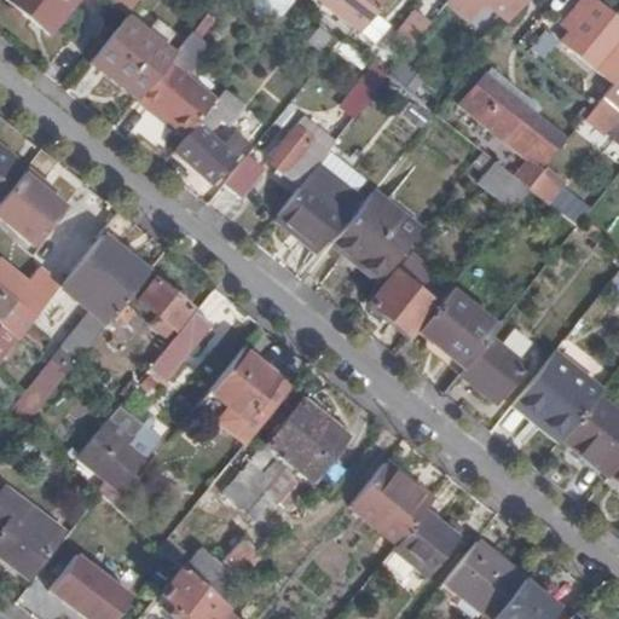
[(74,0),(5,0),(47,34),(74,0)]
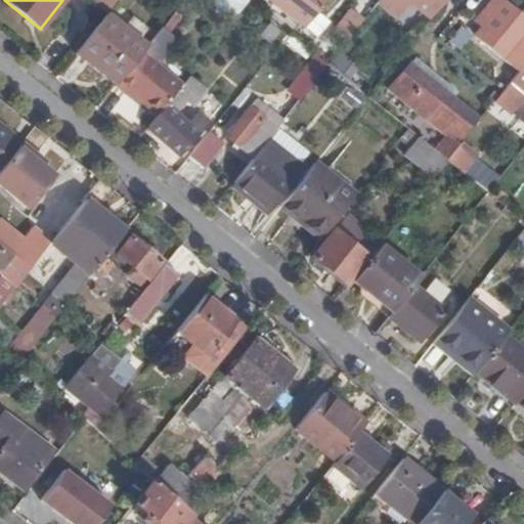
[(90,0),(107,13),(117,0),(90,0)]
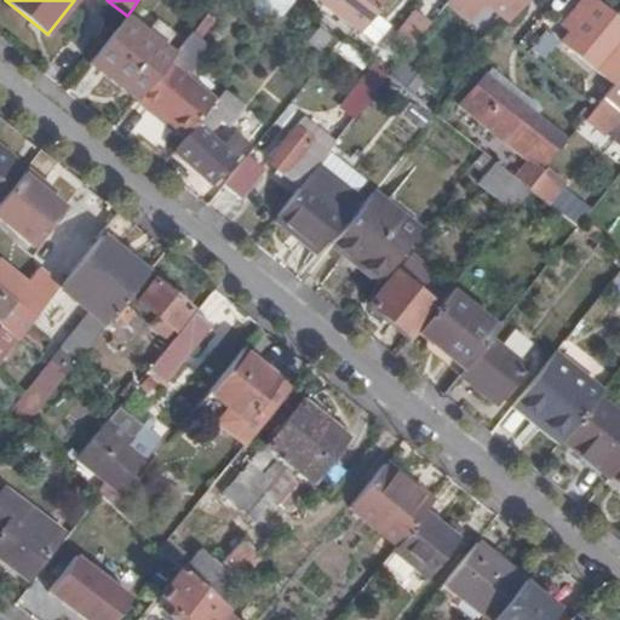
[(292,0),(257,0),(280,17),(293,0),(292,0)]
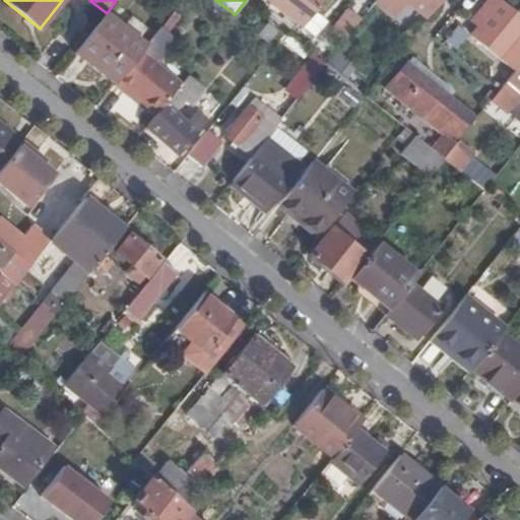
[(265,0),(302,28),(323,0),(265,0)]
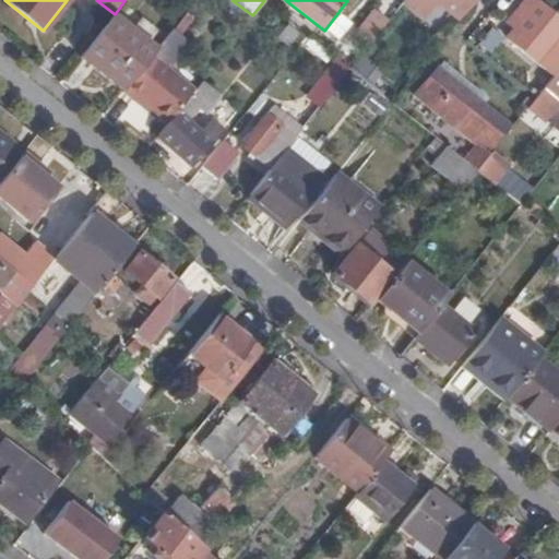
[(403,0),(403,1),(424,18),(436,2),(433,0),(403,0)]
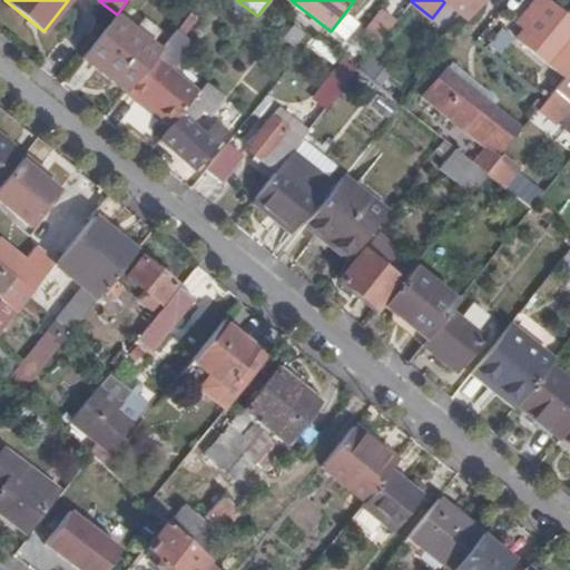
[(467,19),(480,0),(442,0),(444,2),(467,19)]
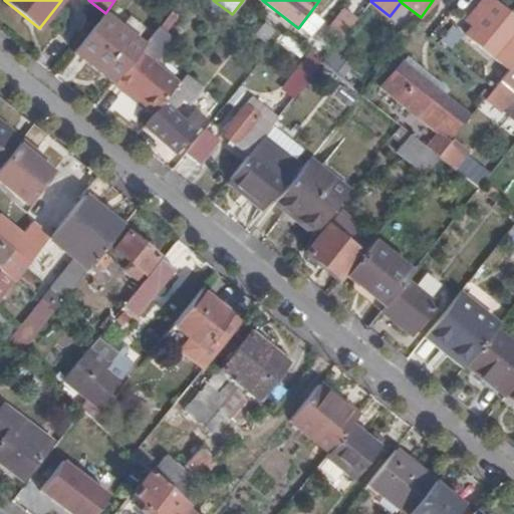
[(513,59),(513,19),(489,0),(488,0),(479,11),(485,16),(475,29),(469,37),(483,48),(489,40),(513,60),(513,59)]
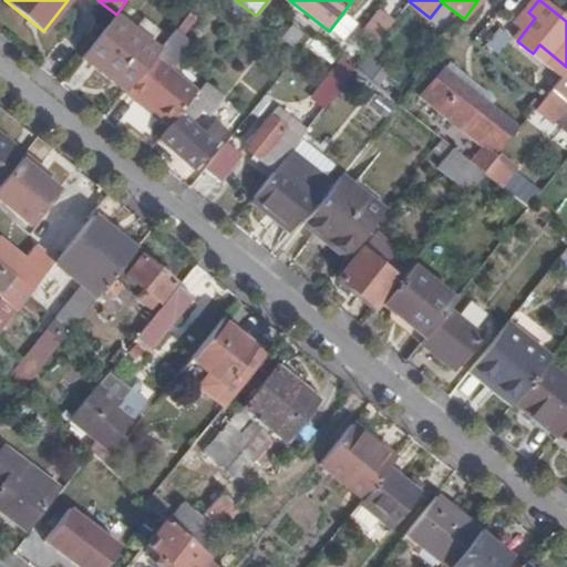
[(360,34),(373,45),(392,21),(379,11),(360,34)]
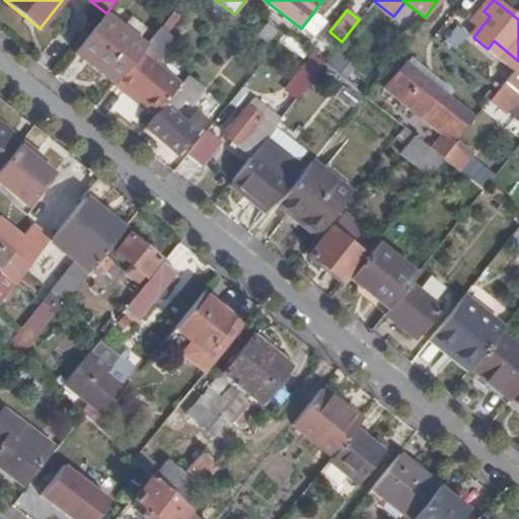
[(490,16),(484,11),(473,24),(479,29),(490,16)]
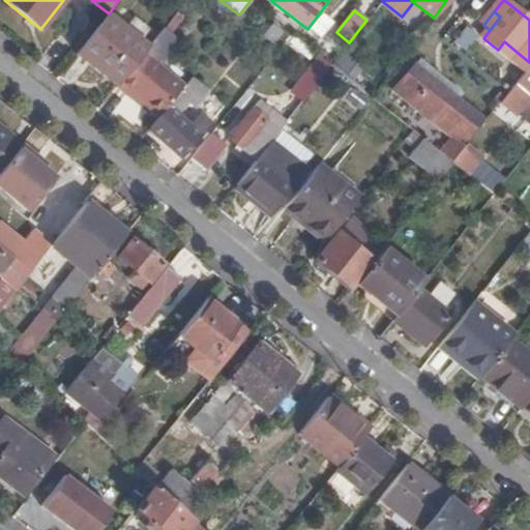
[(108,16),(79,51),(120,83),(143,54),(147,48),(108,16)]
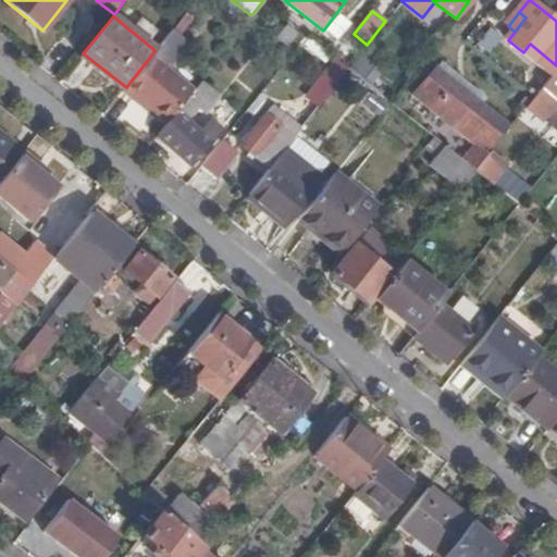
[(186,42),(171,31),(155,50),(150,57),(165,70),(186,42)]
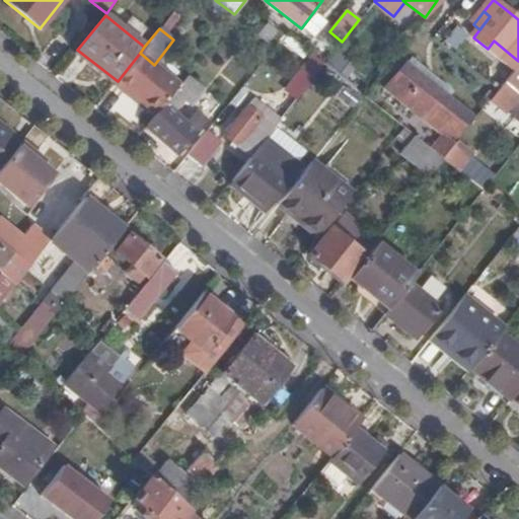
[(494,41),(488,49),(513,68),(518,61),(494,41)]
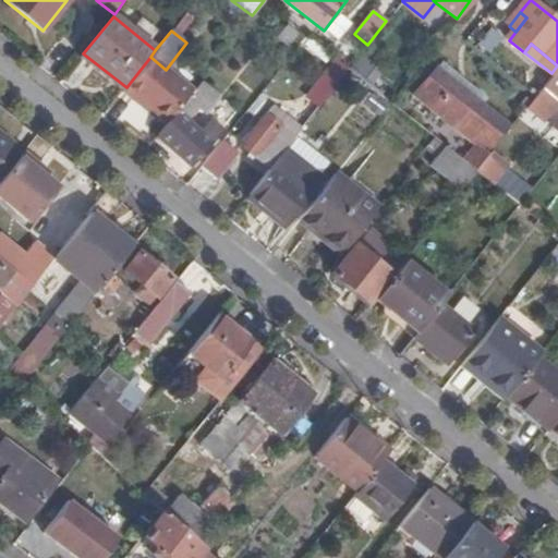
[(83,53),(81,57),(122,92),(126,87),(83,53)]
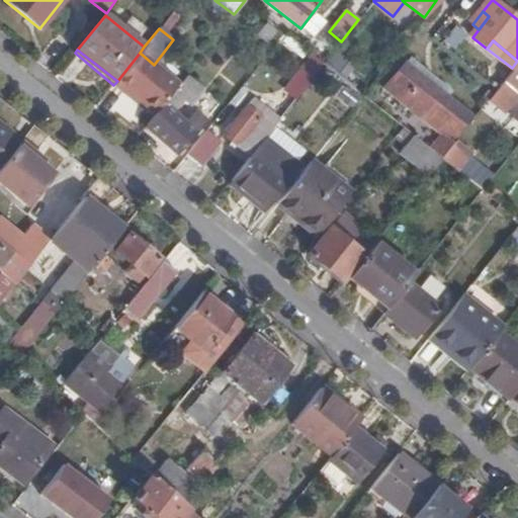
[(340,58),(332,52),(324,63),(331,69),(340,58)]
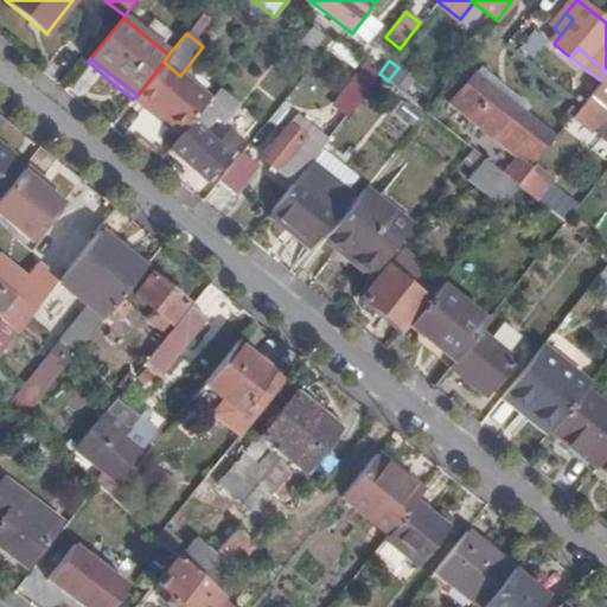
[(133,100),(132,101),(147,114),(149,110),(165,122),(179,134),(209,98),(180,76),(164,62),(138,95),(133,100)]
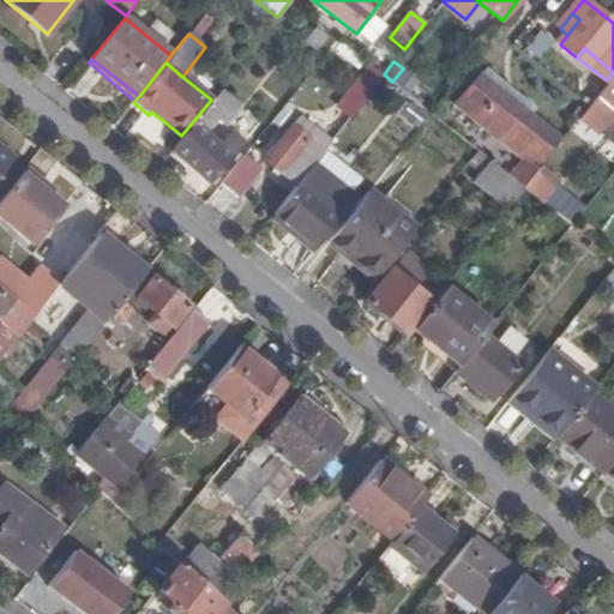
[(353,114),(384,74),(372,66),(342,104),(353,114)]
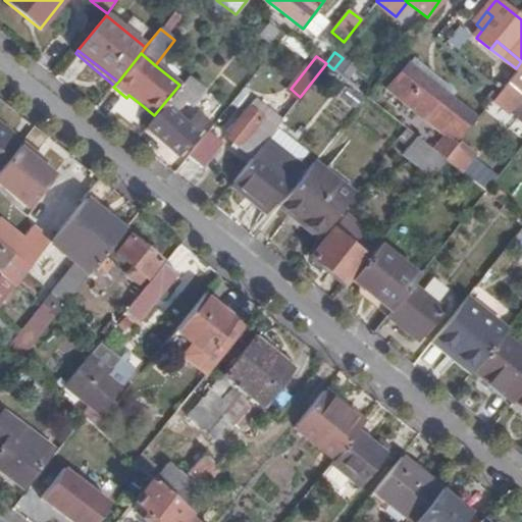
[(354,67),(343,58),(333,69),(345,79),(354,67)]
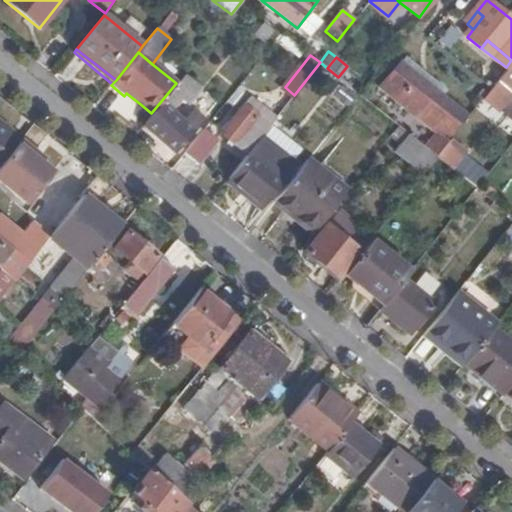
[(406,57),(400,64),(442,97),(447,90),(406,57)]
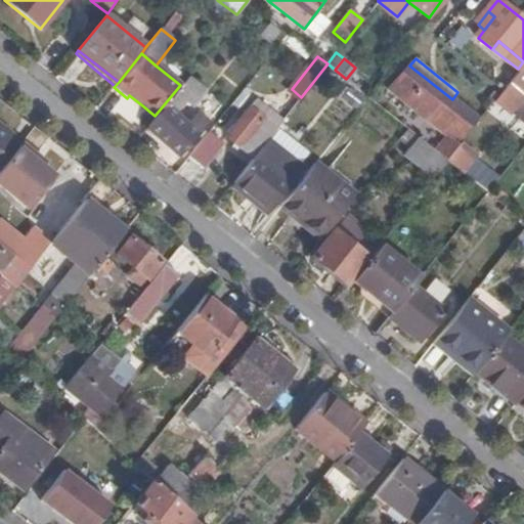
[(523,94),(523,60),(523,61),(518,69),(501,88),(492,100),(510,114),(523,94)]
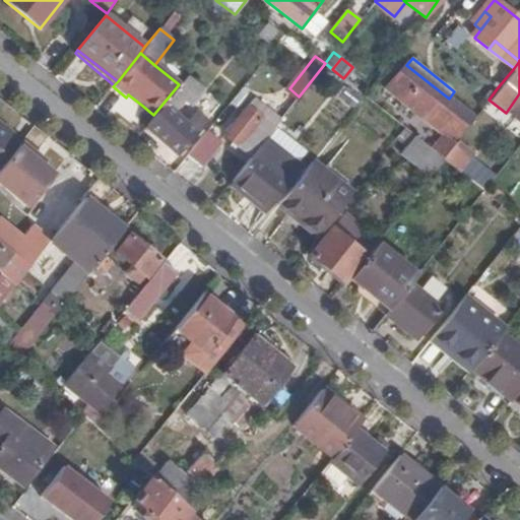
[(444,157),(456,142),(474,119),(449,99),(406,65),(388,89),(444,134),(432,149),(444,157)]
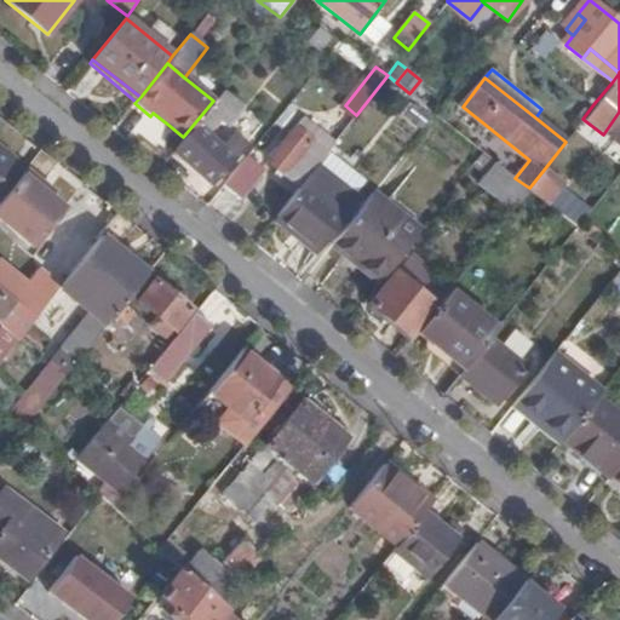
[(183,137),(173,150),(212,182),(245,145),(231,136),(224,144),(210,132),(219,120),(227,125),(242,105),(222,89),(213,101),(183,137)]
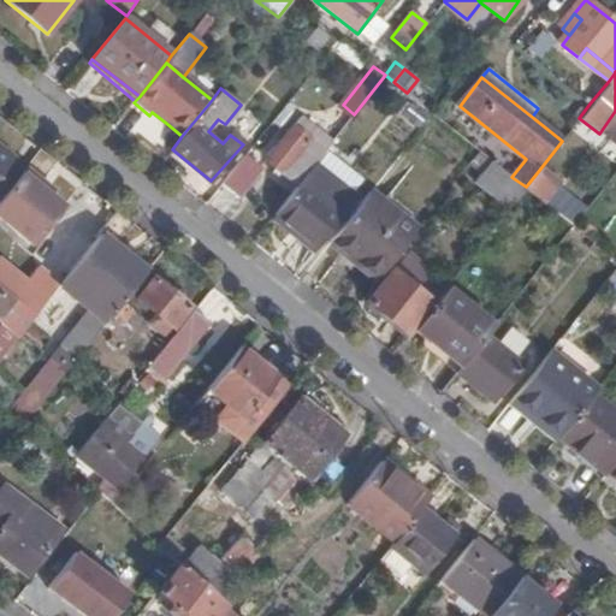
[(152,112),(149,116),(164,129),(167,124),(152,112)]
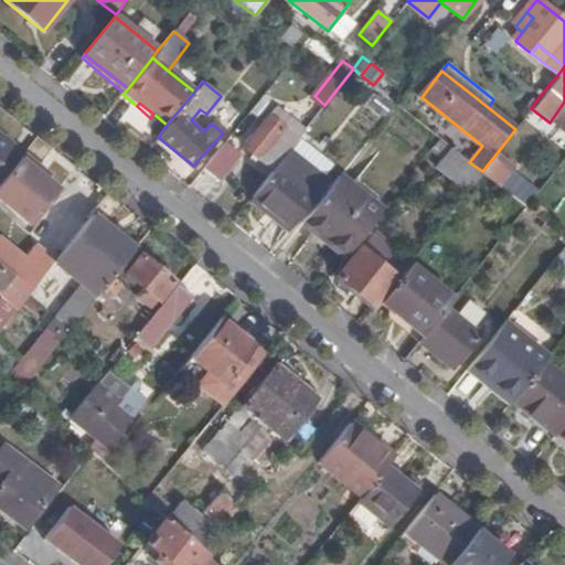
[(294,145),(304,131),(289,120),(284,128),(268,116),(244,147),(274,170),(275,169),(294,145)]
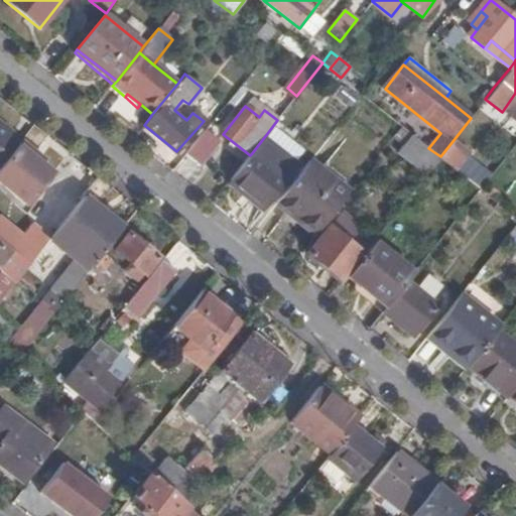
[(0,168),(22,141),(22,140),(0,122),(0,168)]
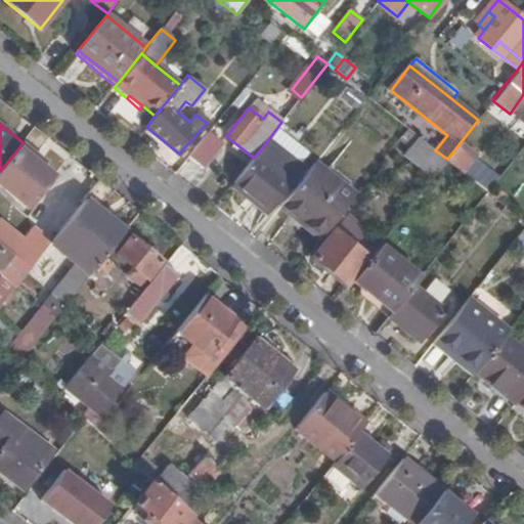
[(206,133),(187,157),(201,168),(220,144),(206,133)]
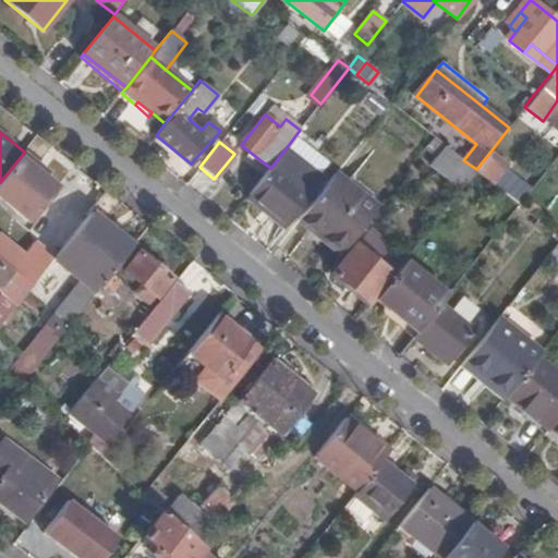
[(290,143),(271,167),(307,196),(326,172),(290,143)]
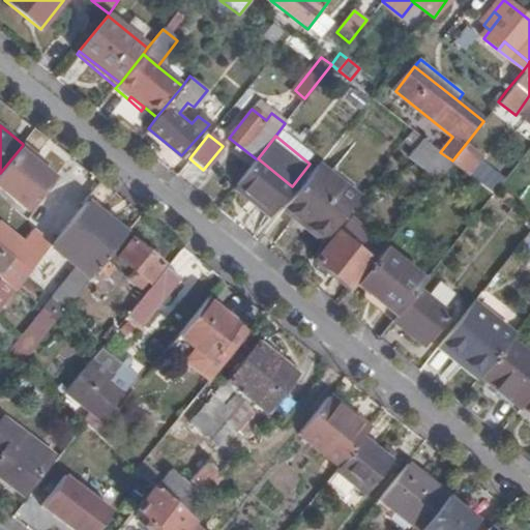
[(437,178),(452,160),(440,152),(422,138),(409,155),(437,178)]
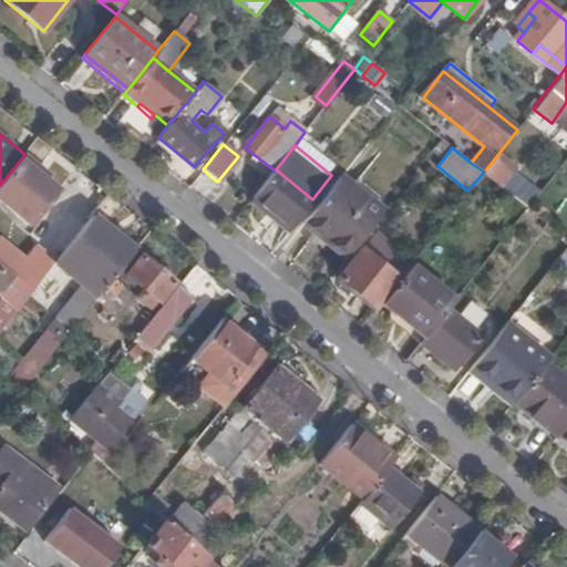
[(50,176),(24,155),(0,185),(0,203),(11,212),(31,227),(60,191),(47,181),(50,176)]
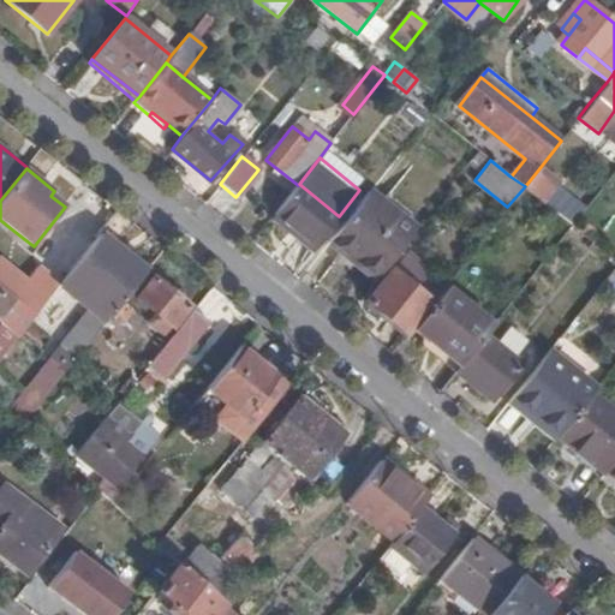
[(525,186),(539,198),(555,180),(539,168),(525,186)]
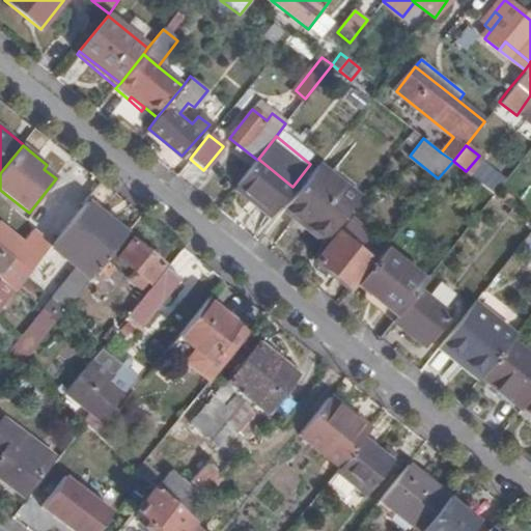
[(236,185),(270,212),(272,213),(292,187),(258,159),(257,160),(236,185)]
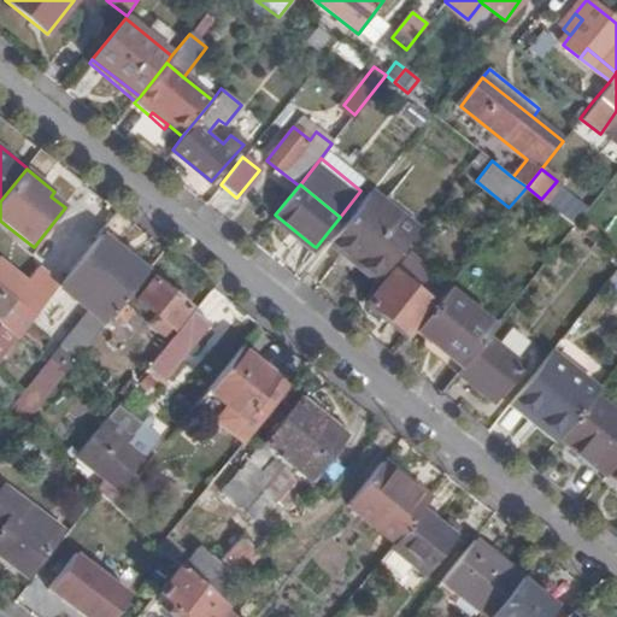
[(369,192),(330,242),(376,278),(416,229),(369,192)]
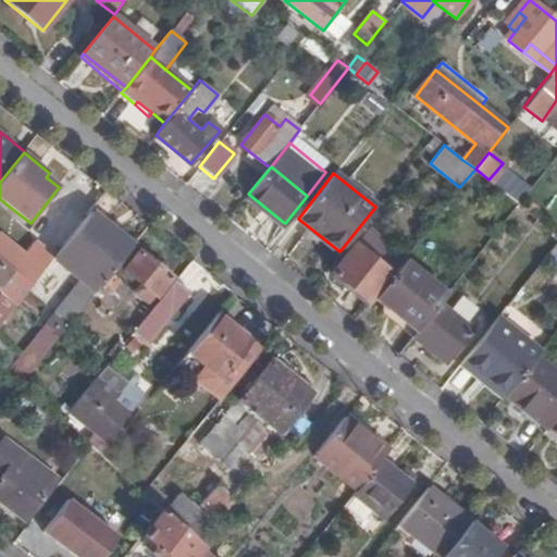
[(248,194),(246,197),(280,226),(283,222),(248,194)]
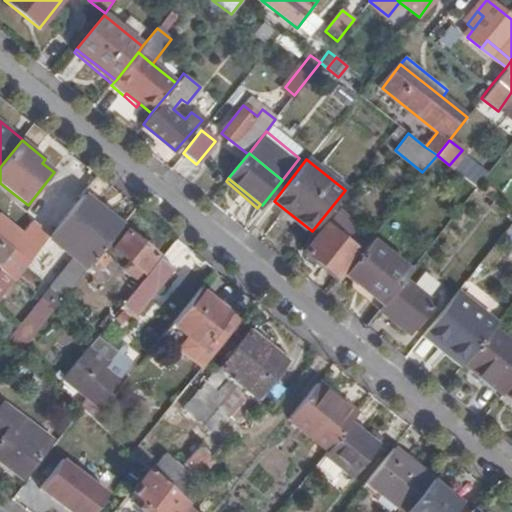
[(72,209),(83,196),(89,188),(77,179),(70,187),(60,198),(72,209)]
